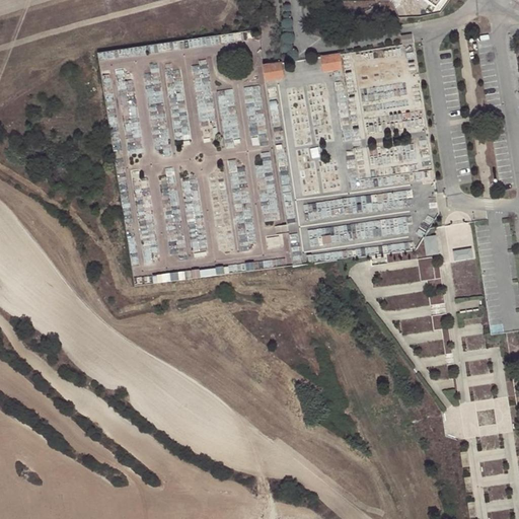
[(401,45),(413,44),(412,34),(400,35),(401,45)]
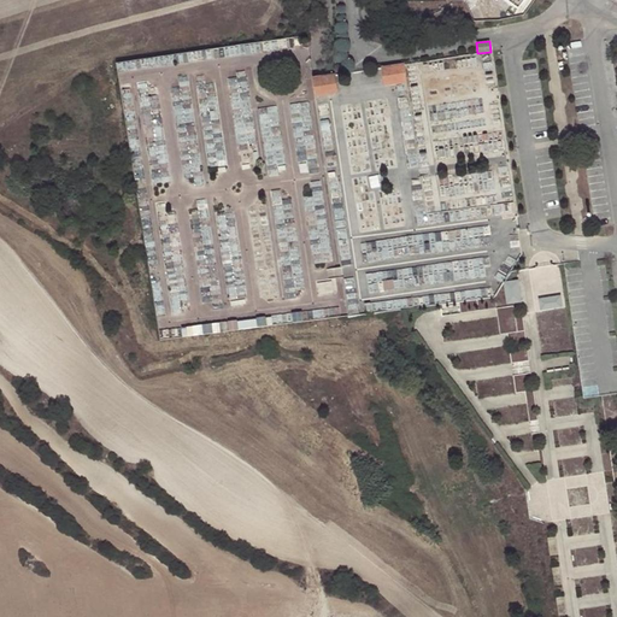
[(404,64),(382,68),(385,86),(407,82),(404,64)]
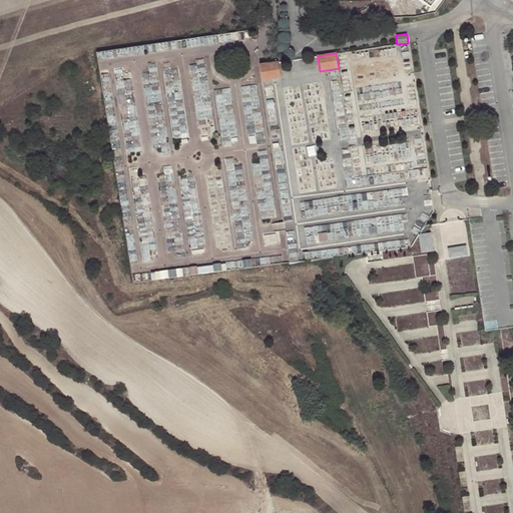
[(278,62),(260,65),(262,80),(280,77),(278,62)]
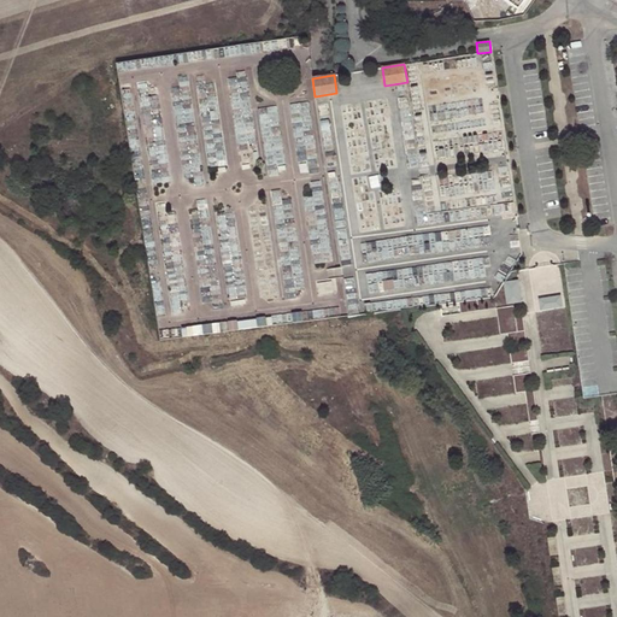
[(522,280),(507,281),(509,303),(523,303),(522,280)]
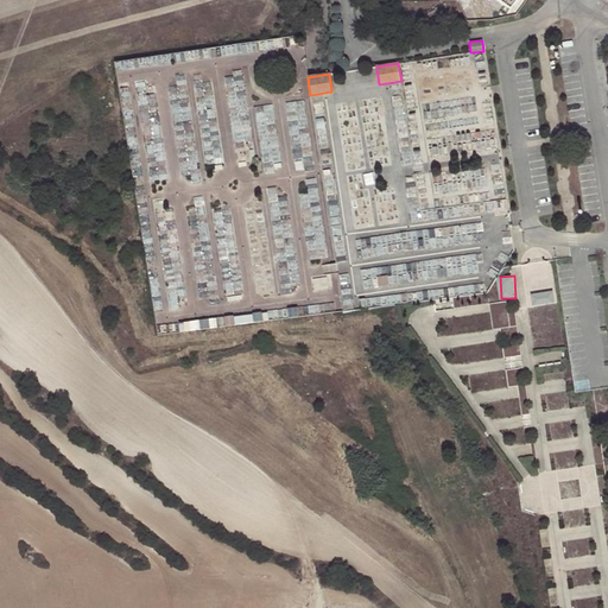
[(491,303),(494,328),(518,325),(515,311),(507,312),(506,301),(491,303)]
